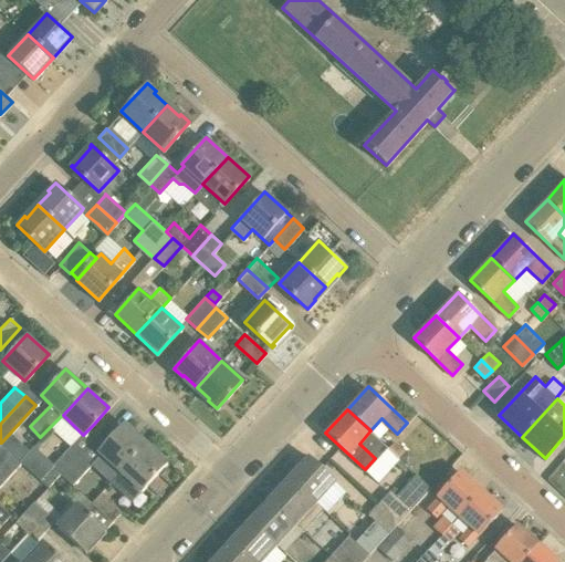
[(110,443),(98,454),(118,471),(145,445),(132,433),(133,430),(124,423),(107,440),(110,443)]
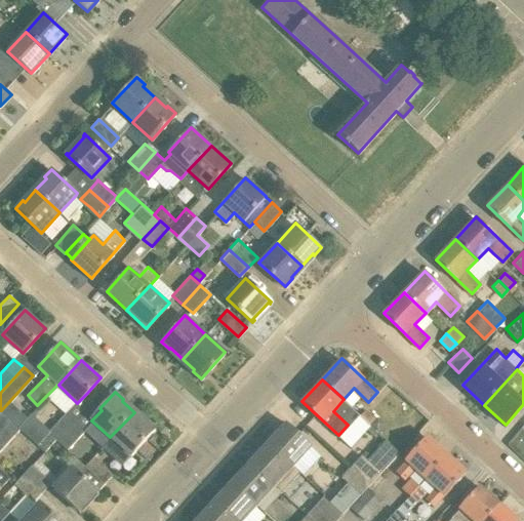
[(366,407),(359,414),(369,424),(376,417),(366,407)]
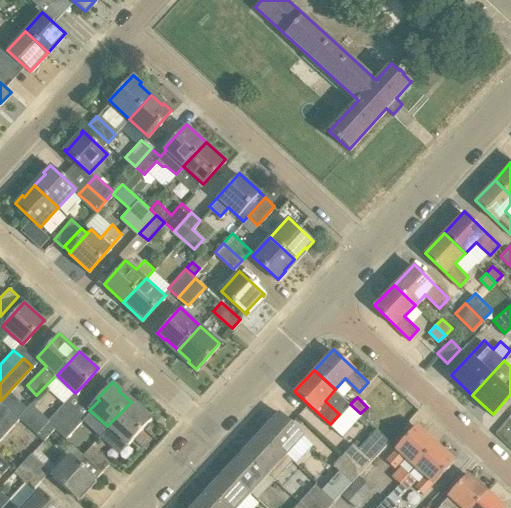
[(0,420),(10,409),(1,400),(0,400),(0,420)]
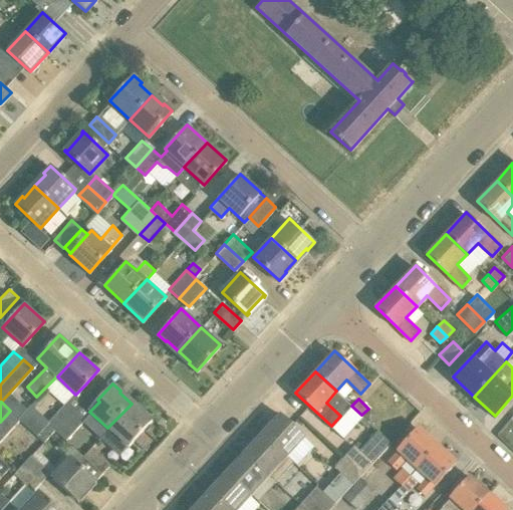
[(54,429),(57,431),(73,413),(64,404),(47,422),(36,434),(43,441),(54,429)]
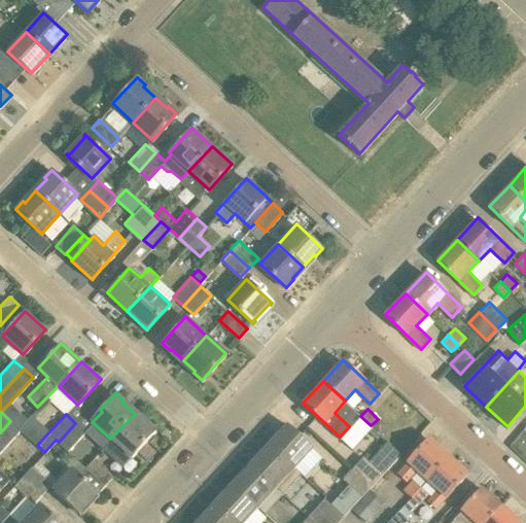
[(110,439),(131,457),(137,450),(145,441),(148,439),(155,430),(147,422),(146,424),(135,414),(110,439)]
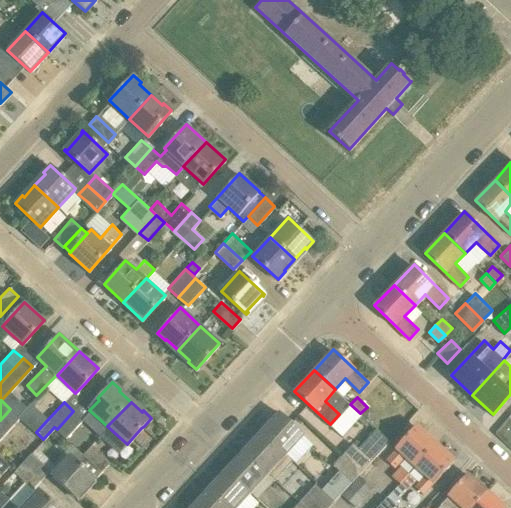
[(10,409),(0,420),(0,438),(19,417),(10,409)]
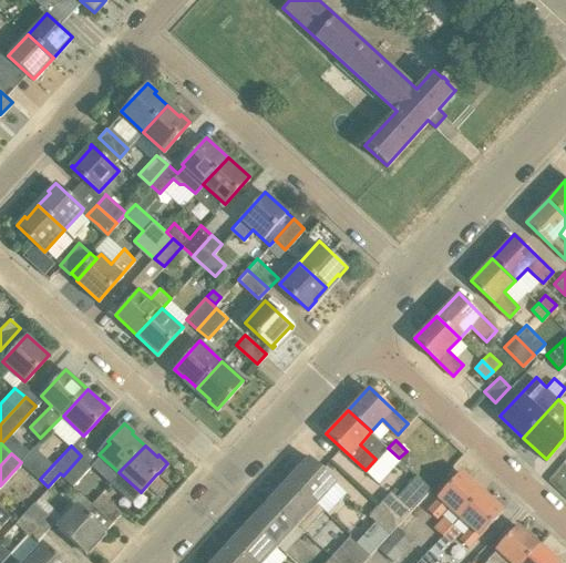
[(92,464),(81,456),(63,476),(73,485),(92,464)]
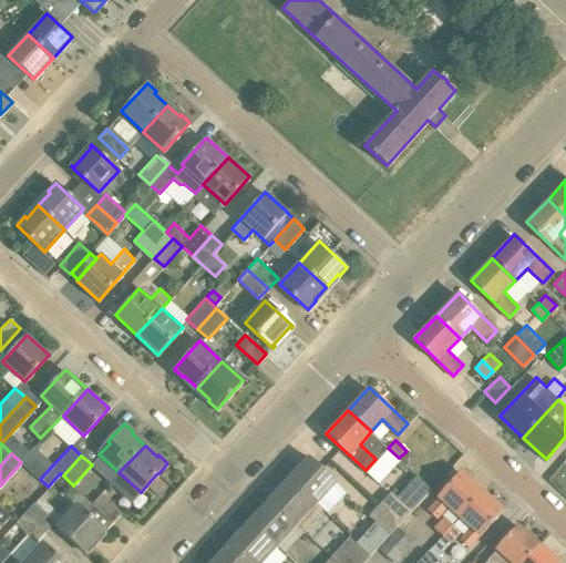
[(336,479),(309,456),(290,477),(316,500),(336,479)]
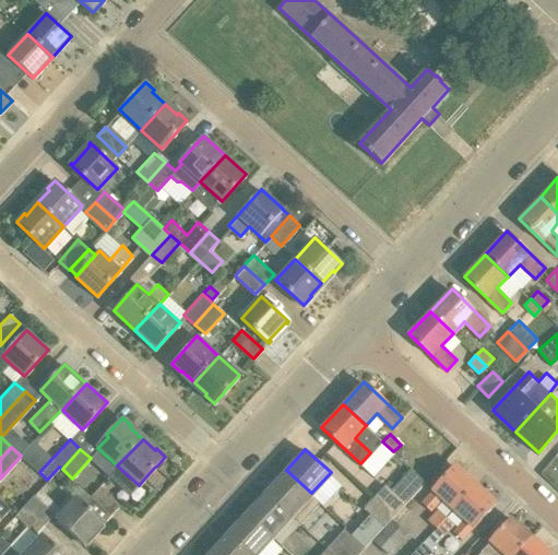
[(475,484),(454,465),(422,502),(430,509),(441,497),(453,507),(475,484)]
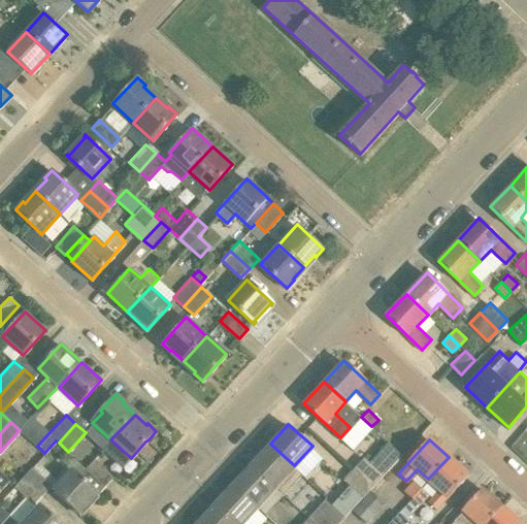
[(401,454),(388,440),(369,461),(364,456),(353,468),(372,485),(401,454)]
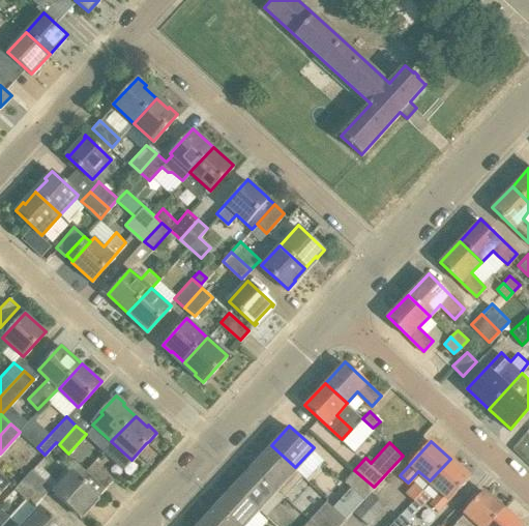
[(146,443),(138,453),(148,462),(156,453),(146,443)]
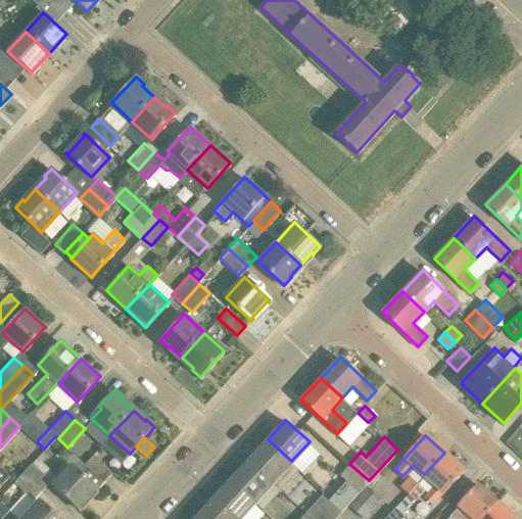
[(291,463),(292,462),(291,461),(268,439),(266,440),(267,441),(249,460),(281,488),(298,469),(291,463)]
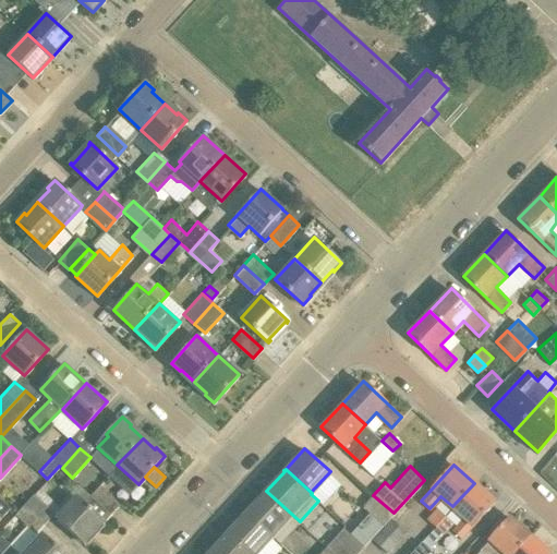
[(494,502),(474,483),(452,506),(463,517),(452,529),(461,537),(494,502)]
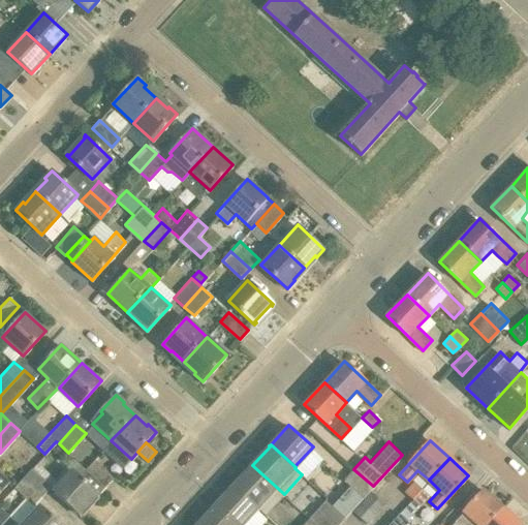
[(95,459),(86,468),(104,487),(114,476),(95,459)]
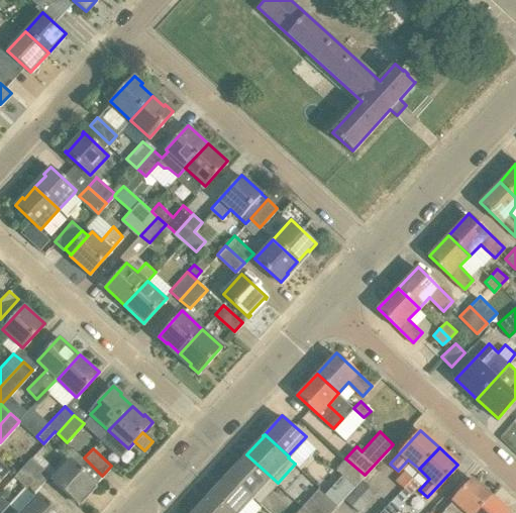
[(84,457),(77,451),(55,477),(53,479),(78,503),(79,502),(78,501),(94,483),(95,484),(96,483),(102,476),(84,457)]
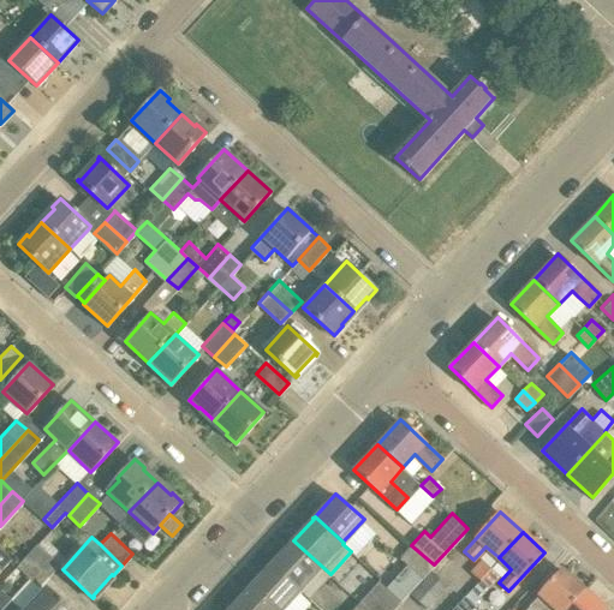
[(331,574),(293,540),(293,539),(272,563),(272,564),(300,590),(309,597),(331,574)]
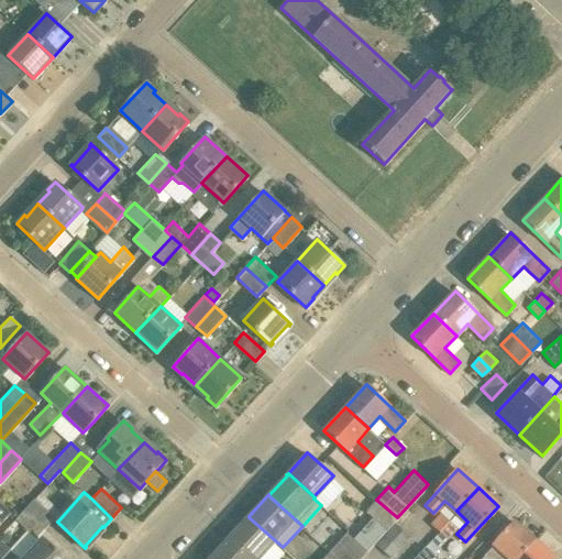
[(55,516),(34,497),(24,508),(45,527),(55,516)]
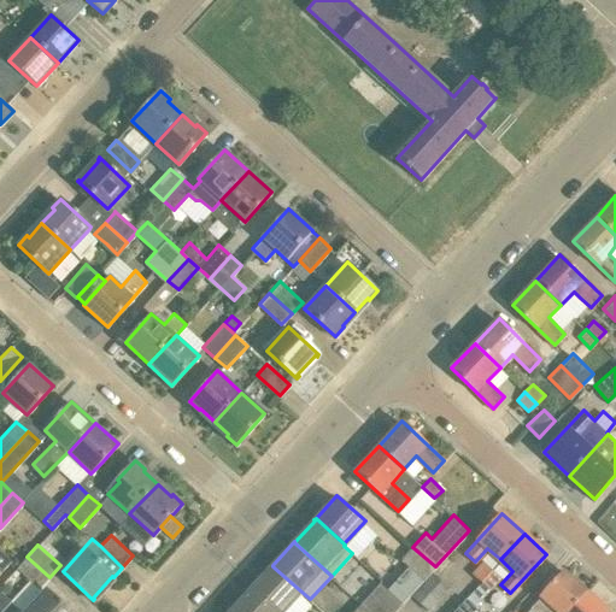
[(402,559),(423,580),(435,566),(412,547),(402,559)]
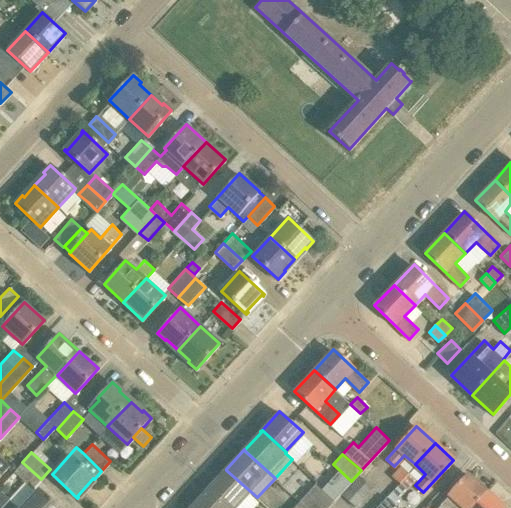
[(33,488),(41,479),(22,462),(14,471),(33,488)]
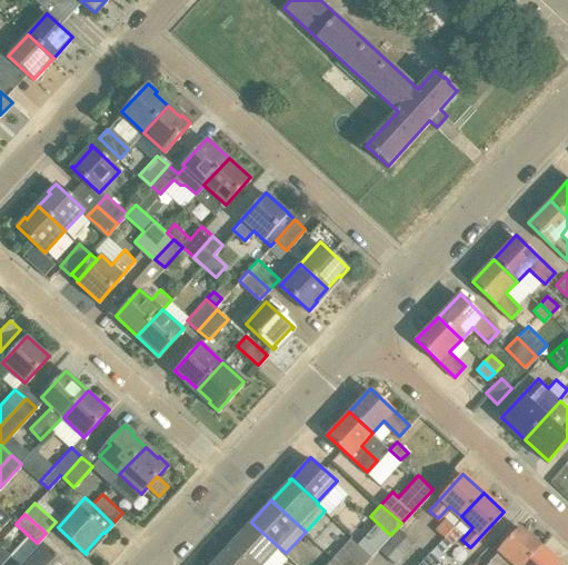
[(445,517),(436,528),(444,536),(454,525),(445,517)]
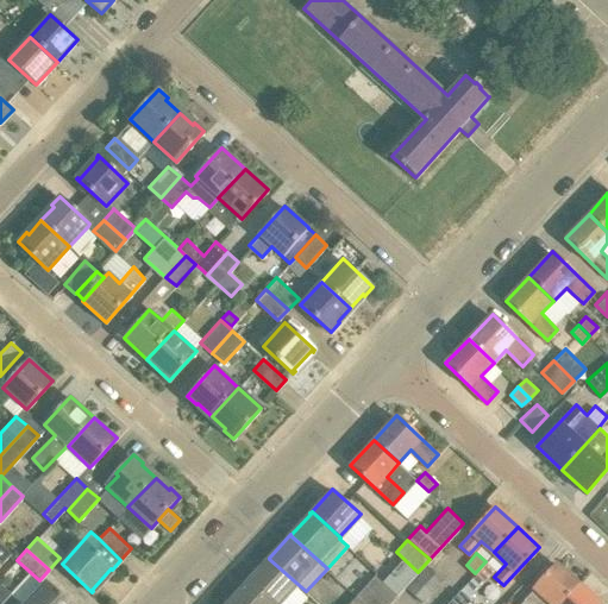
[(279,603),(298,584),(269,559),(249,580),(273,603),(279,603)]
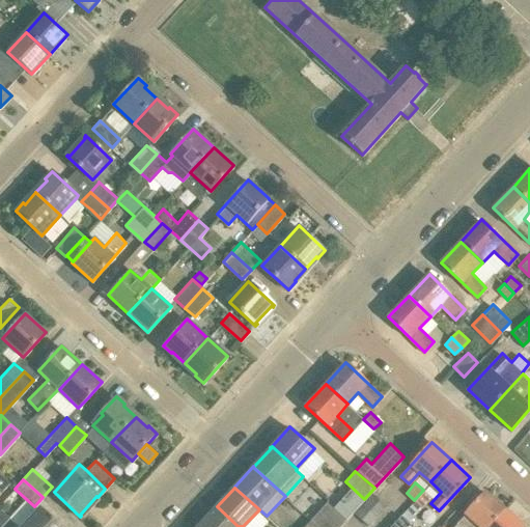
[(423,490),(414,500),(422,507),(431,497),(423,490)]
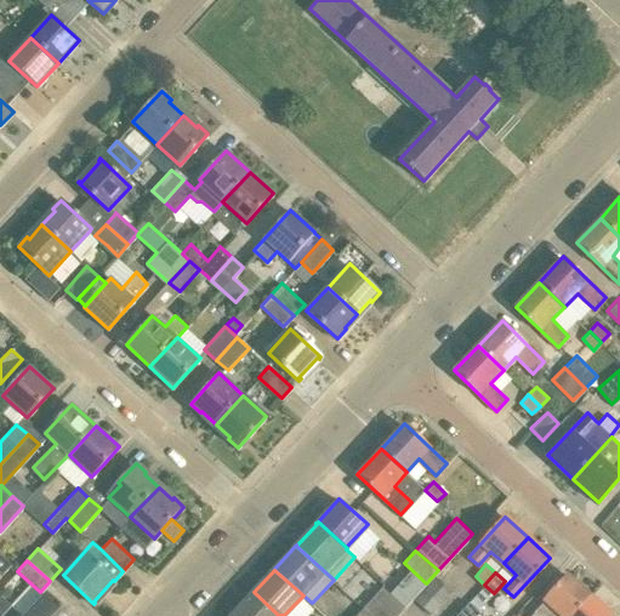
[(572,615),(591,595),(568,574),(532,614),(533,615),(572,615)]
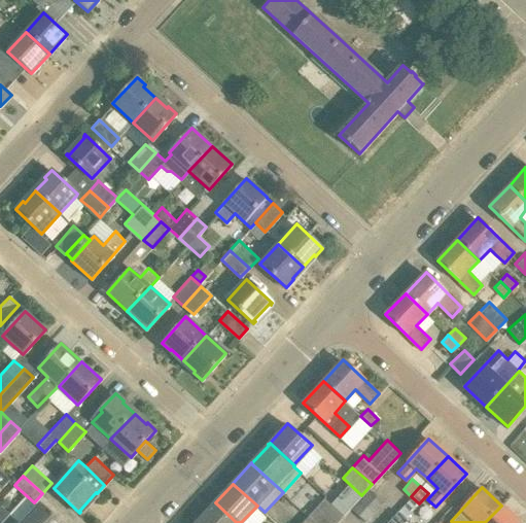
[(371,488),(351,508),(365,521),(384,502),(371,488)]
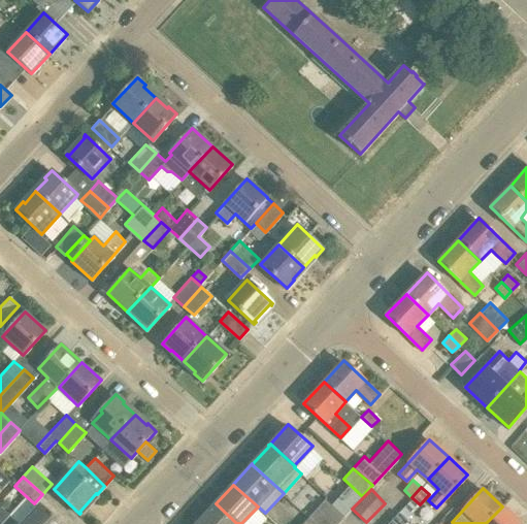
[(317,506),(334,523),(336,523),(344,516),(324,498),(317,506)]
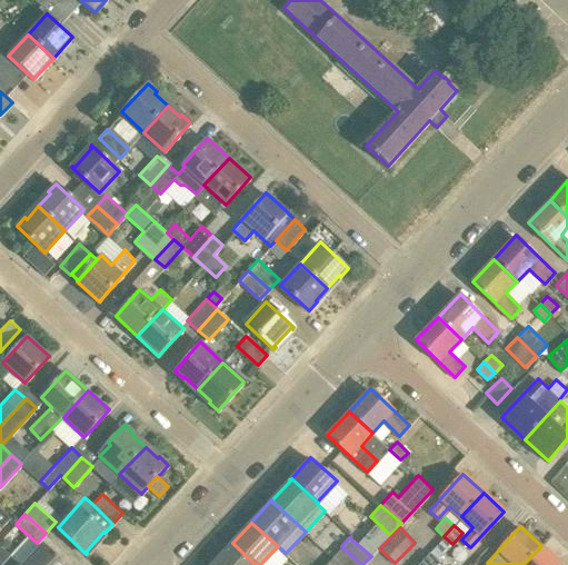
[(255,564),(232,543),(232,542),(212,563),(213,564),(255,564)]
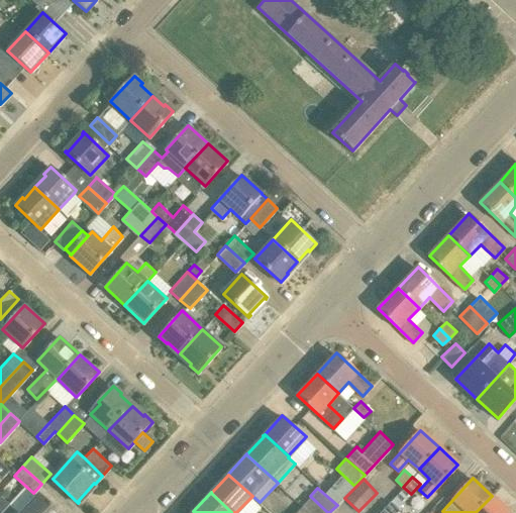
[(0,511),(5,507),(9,503),(0,494),(0,511)]
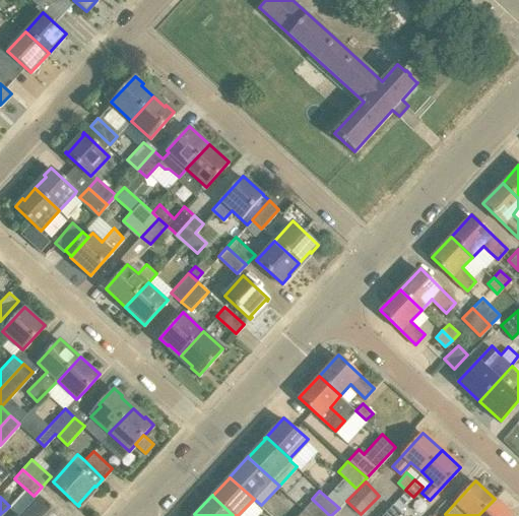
[(59,515),(39,497),(20,515),(59,515)]
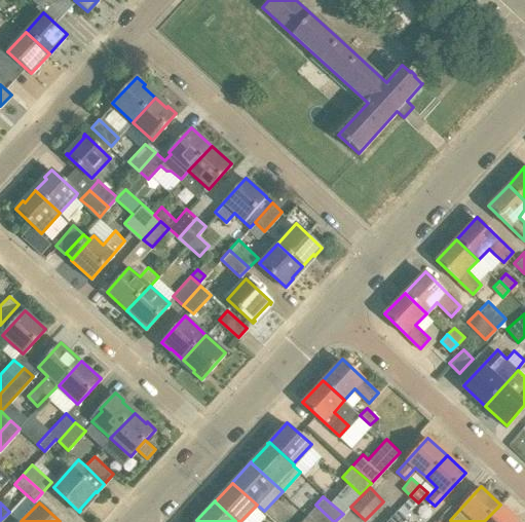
[(307,514),(315,521),(333,521),(315,505),(307,514)]
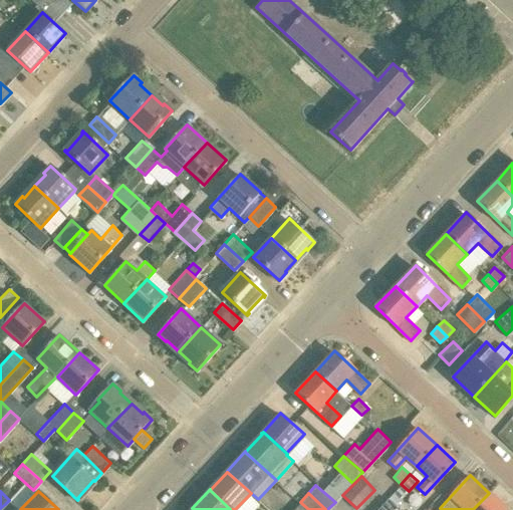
[(506,509),(507,509),(489,493),(473,509),(506,509)]
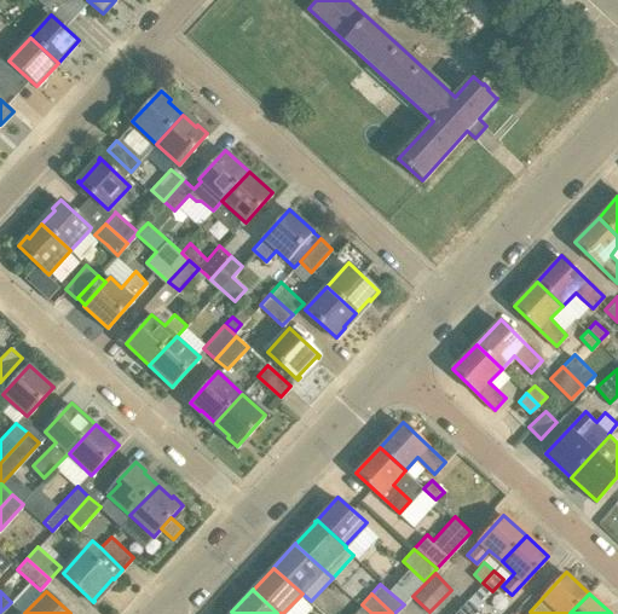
[(477,607),(467,600),(452,613),(473,613),(479,609),(477,607)]
